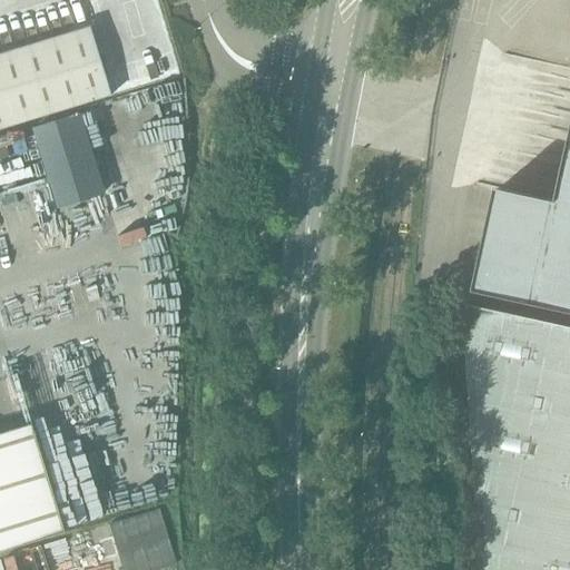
[(0,129),(110,96),(89,27),(0,53),(0,129)]
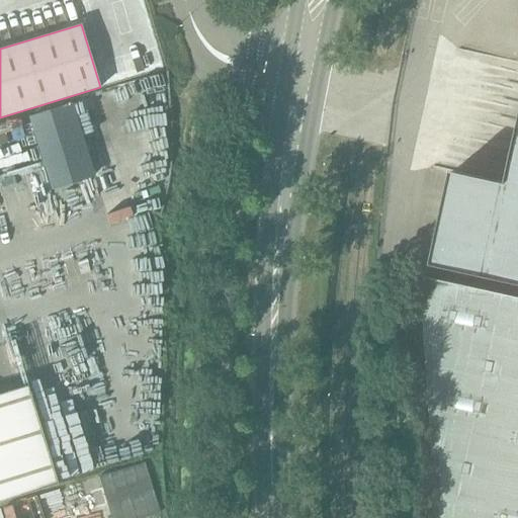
[(517,131),(517,136),(513,155),(509,173),(507,182),(507,183),(451,171),(431,266),(517,285),(517,131)]
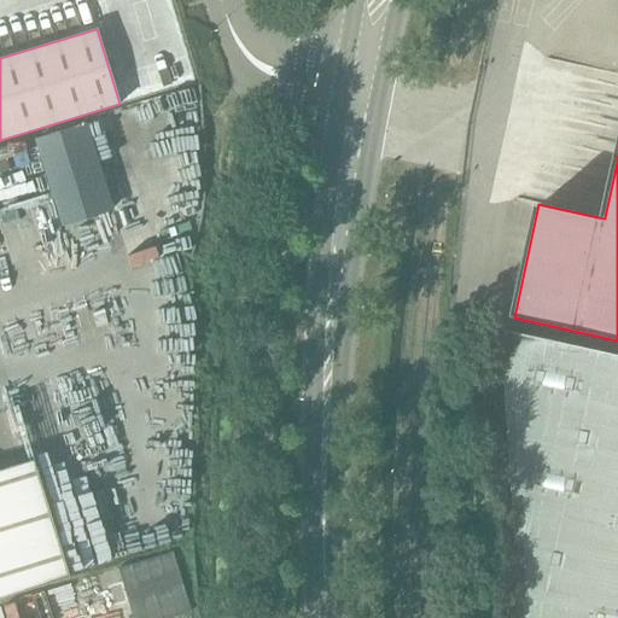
[(617,617),(617,354),(505,330),(523,617),(617,617)]
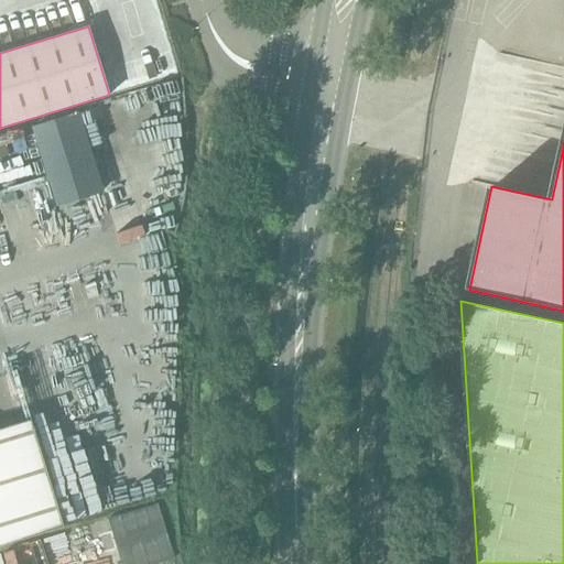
[(0,545),(62,527),(29,421),(0,429),(0,545)]
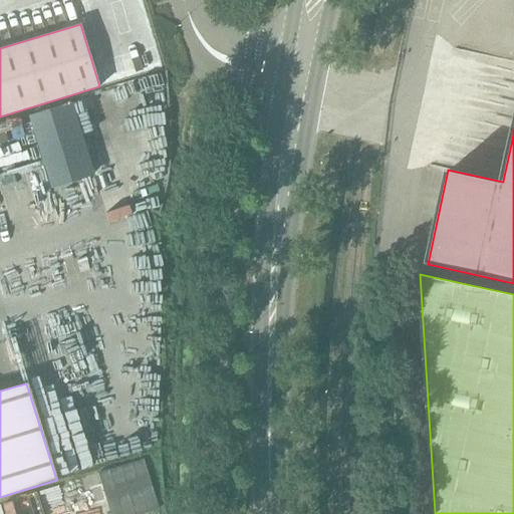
[(146,460),(97,474),(100,485),(89,489),(94,507),(105,504),(108,513),(144,513),(161,509),(146,460)]
